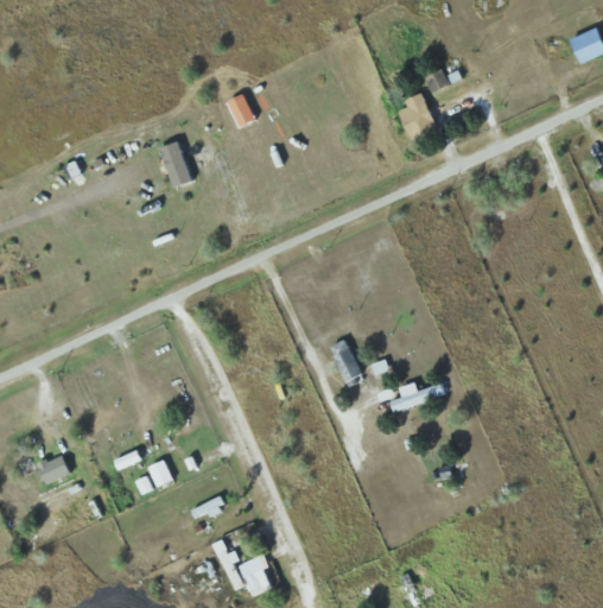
[(423,77),(431,94),(448,87),(440,69),(423,77)]
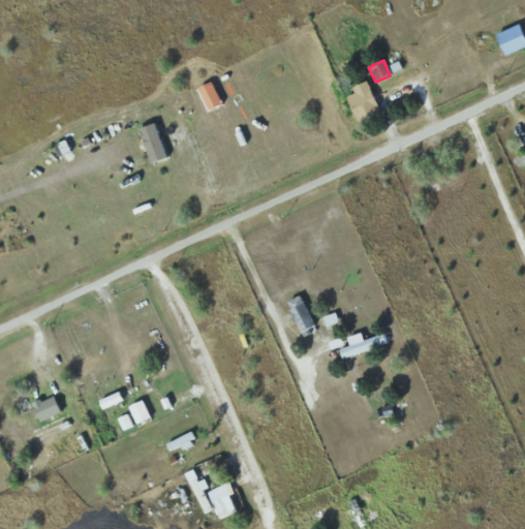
[(379,107),(371,90),(347,101),(356,119),(379,107)]
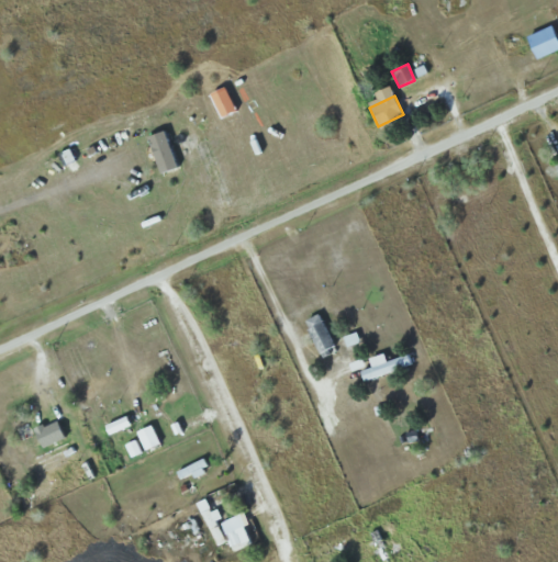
[(304,321),(320,358),(335,351),(320,314),(304,321)]
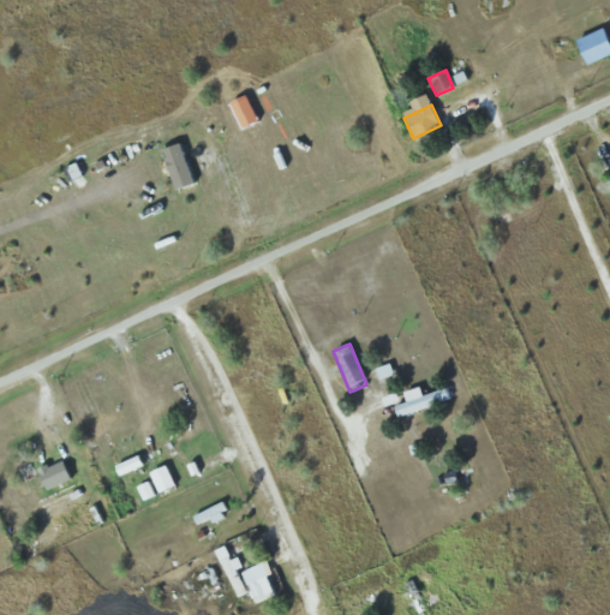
[(36,471),(46,490),(72,478),(61,458),(36,471)]
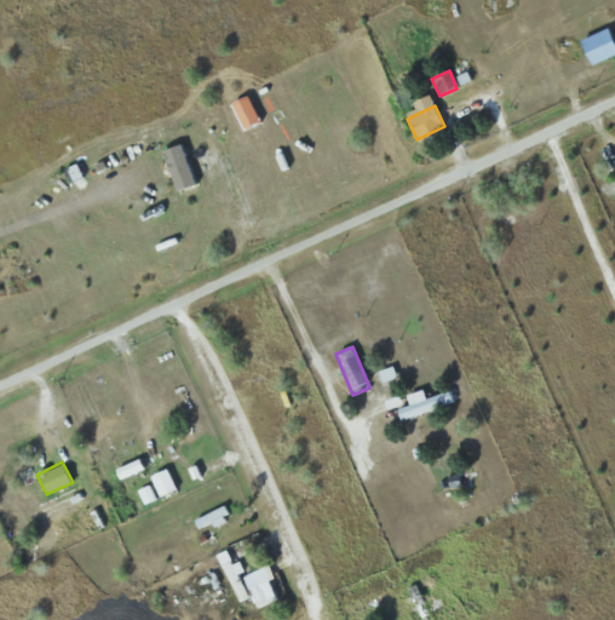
[(249,597),(230,562),(219,568),(240,603),(249,597)]
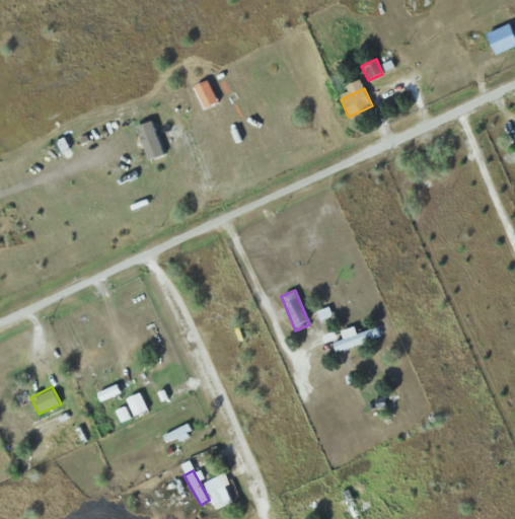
[(351,518),(359,515),(347,491),(340,494),(351,518)]
